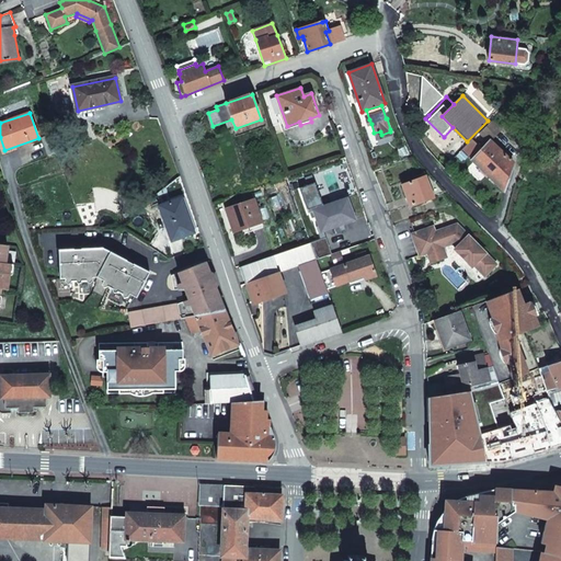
[(481,132),(491,140),(502,129),(492,121),(481,132)]
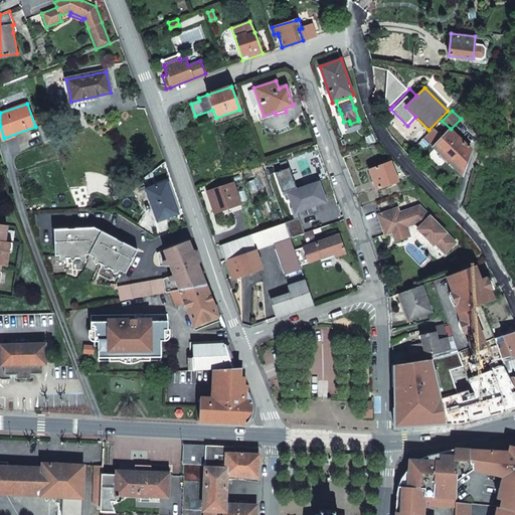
[(44,124),(39,126),(45,143),(50,140),(44,124)]
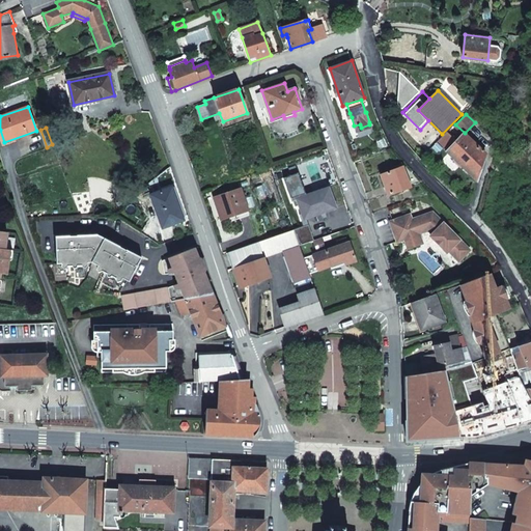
[(456,141),(448,133),(444,136),(438,142),(468,172),(478,162),(483,163),(486,155),(465,133),(456,141)]
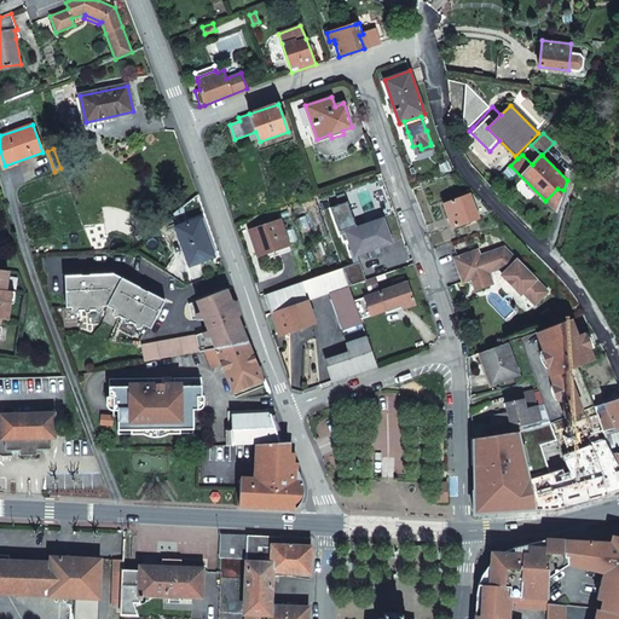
[(557,189),(545,201),(556,212),(563,190),(557,189)]
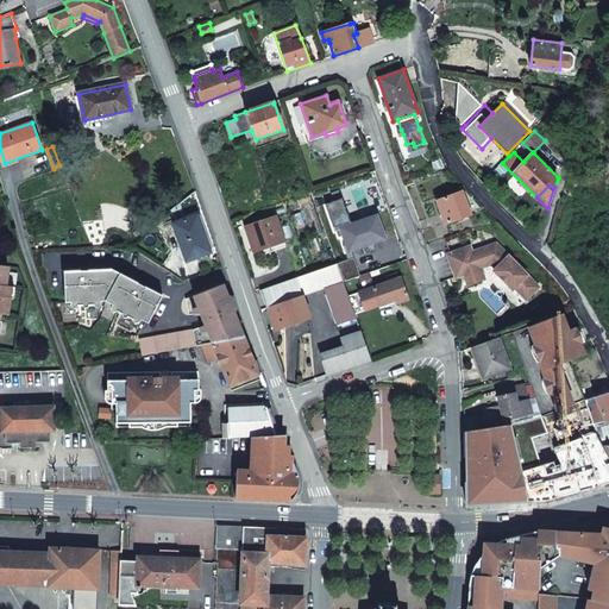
[(463,192),(438,201),(446,224),(471,215),(463,192)]
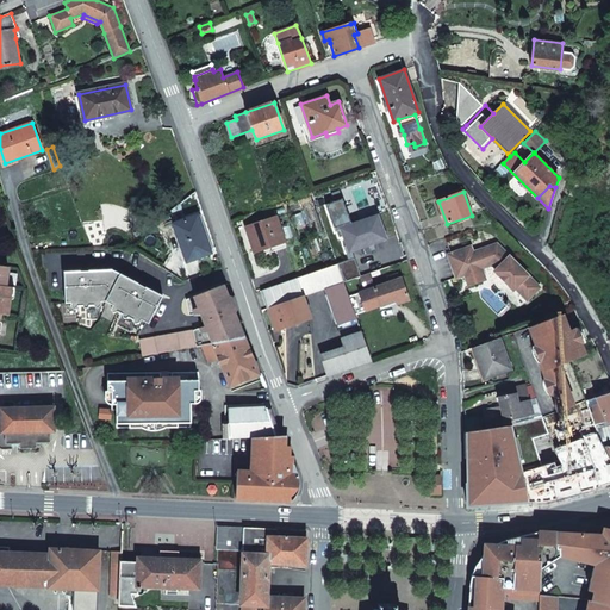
[(173,224),(187,262),(211,253),(197,216),(173,224)]
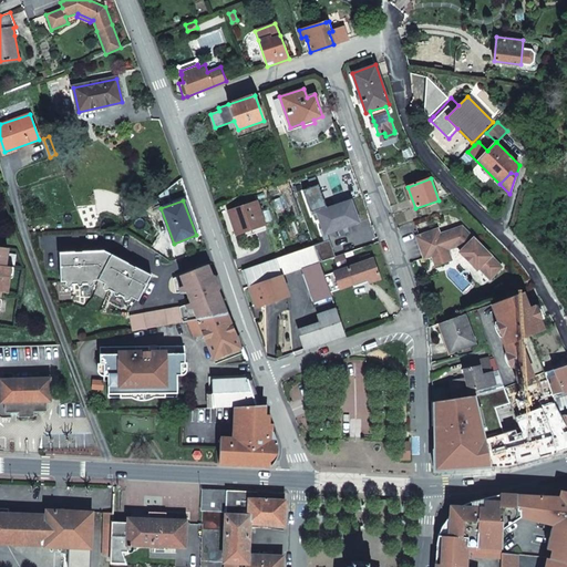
[(351,200),(316,213),(325,235),(359,223),(351,200)]
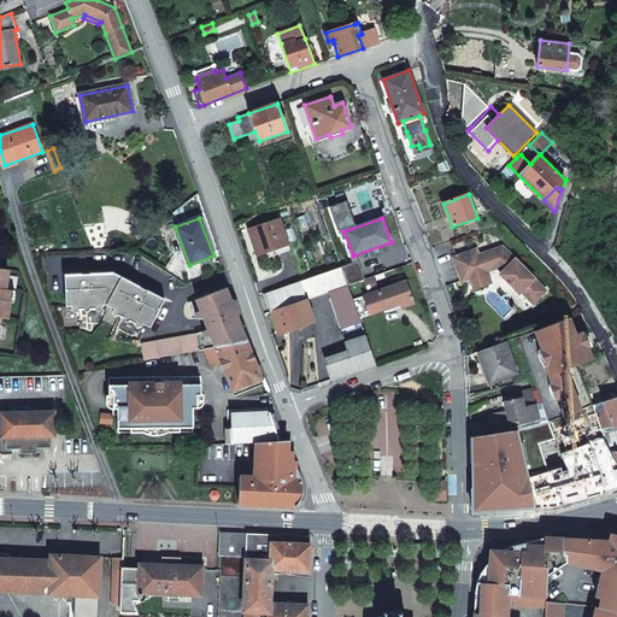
[(288,245),(280,219),(250,230),(258,254),(288,245)]
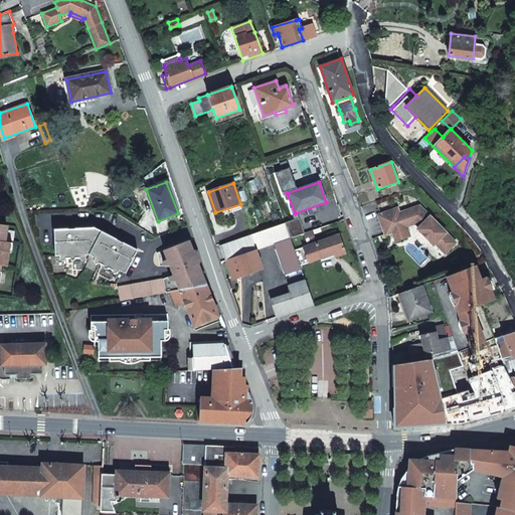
[(395,209),(378,215),(385,234),(392,232),(397,230),(400,225),(404,223),(406,227),(415,224),(419,227),(436,243),(446,253),(456,243),(418,210),(397,214),(395,209)]
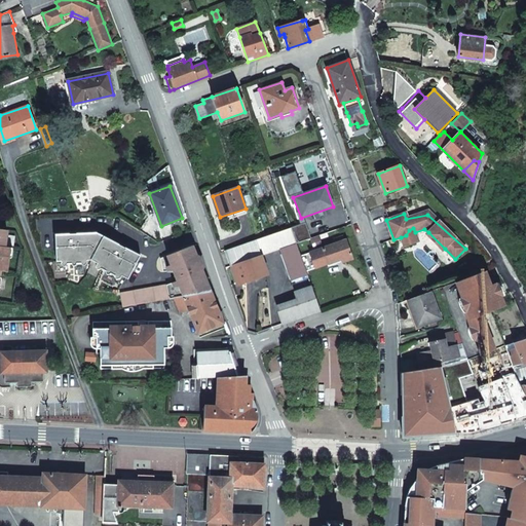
[(0,271),(6,272),(10,248),(5,247),(7,230),(0,228),(0,271)]
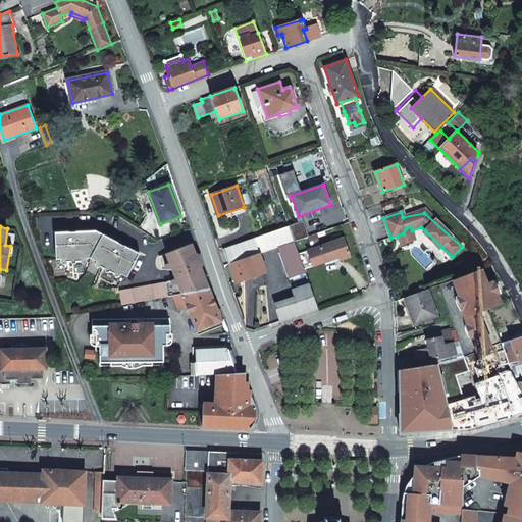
[(244,280),(265,273),(258,254),(277,247),(278,247),(294,242),(289,226),(224,249),(233,280),(243,277),(244,280)]
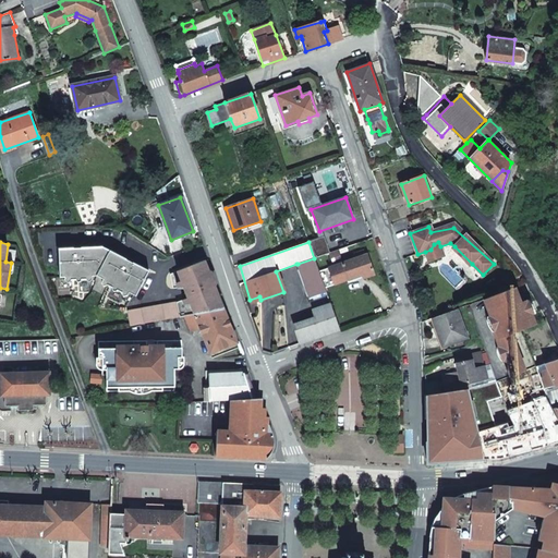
[(425,252),(429,262),(445,256),(440,246),(438,242),(434,244),(431,250),(425,252)]
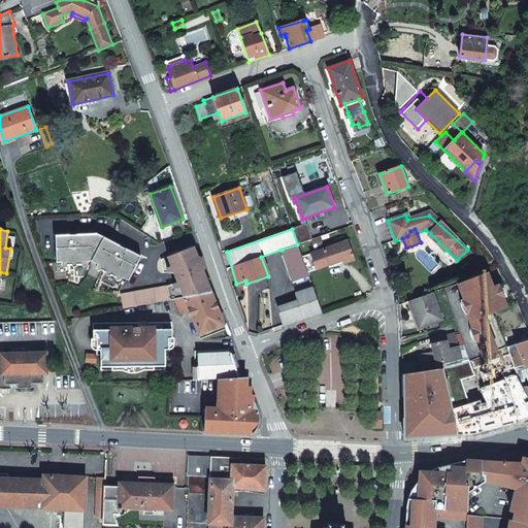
[(118,273),(123,275),(129,278),(141,256),(97,233),(56,235),(57,261),(61,261),(67,261),(72,261),(76,260),(81,260),(87,260),(91,260),(98,263),(103,266),(108,268),(112,270),(118,273)]
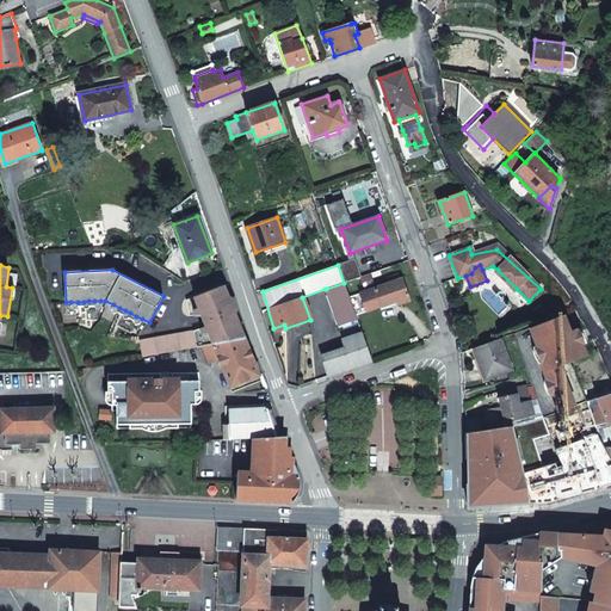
[(498,270),(495,272),(514,291),(517,289),(498,270)]
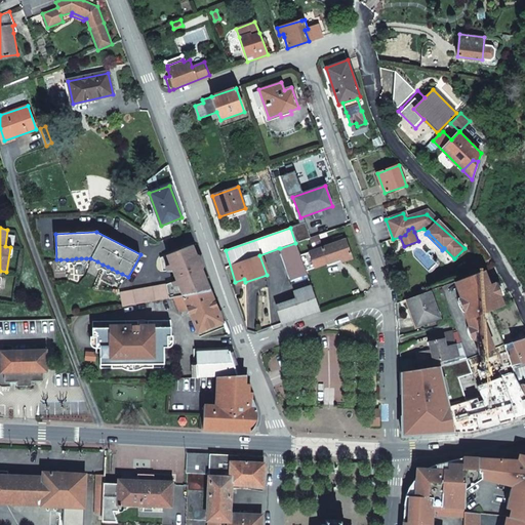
[(300,255),(306,272),(339,259),(341,263),(352,258),(345,240),(344,240),(342,236),(332,239),(334,243),(300,255)]
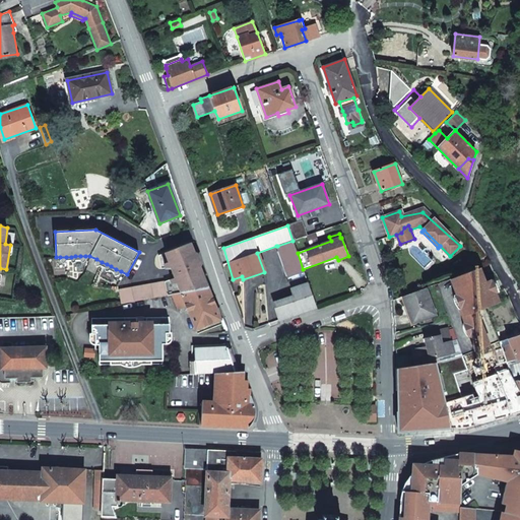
[(287,277),(304,271),(303,269),(298,253),(293,241),(277,246),(280,253),(279,254),(284,269),(287,277)]
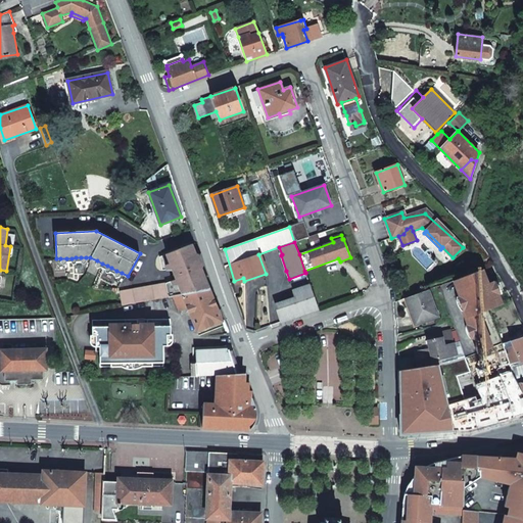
[(183,294),(208,289),(209,289),(200,269),(202,266),(198,255),(195,254),(192,244),(161,255),(165,268),(171,266),(178,283),(120,293),(122,305),(123,305),(155,299),(169,297),(173,296),(183,294)]
